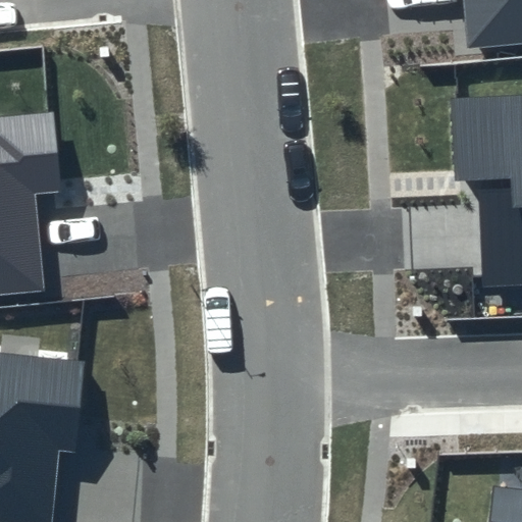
[(521,0),(463,0),(468,49),(521,44),(521,0)]
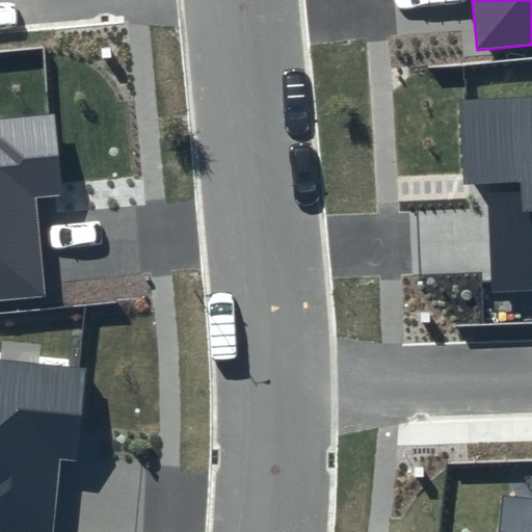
[(531,97),(457,101),(461,186),(488,184),(490,292),(531,290),(531,97)]
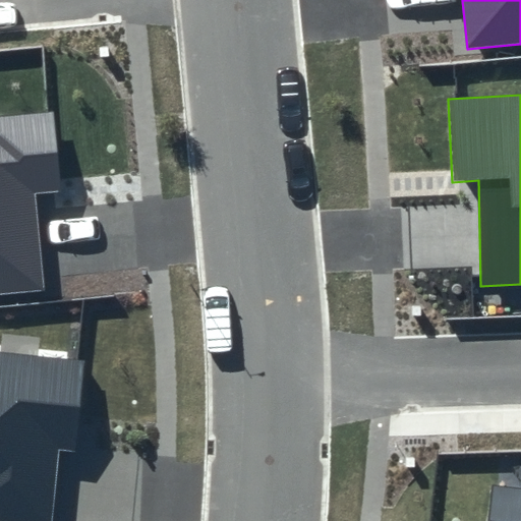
[(59,191),(52,112),(0,116),(0,290),(43,286),(35,194),(59,191)]
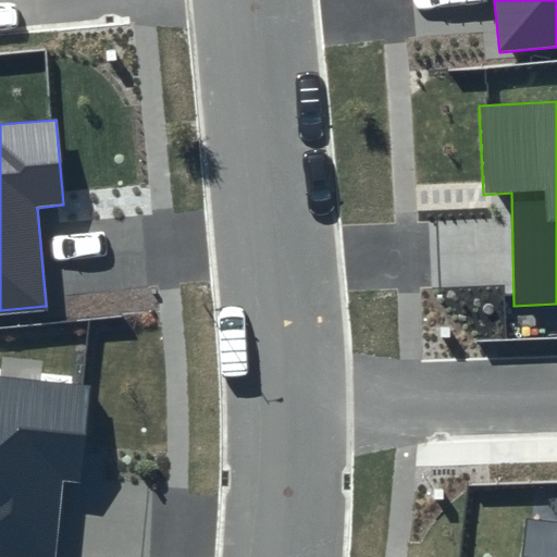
[(0,556),(54,556),(63,481),(81,484),(89,385),(0,375),(0,556)]
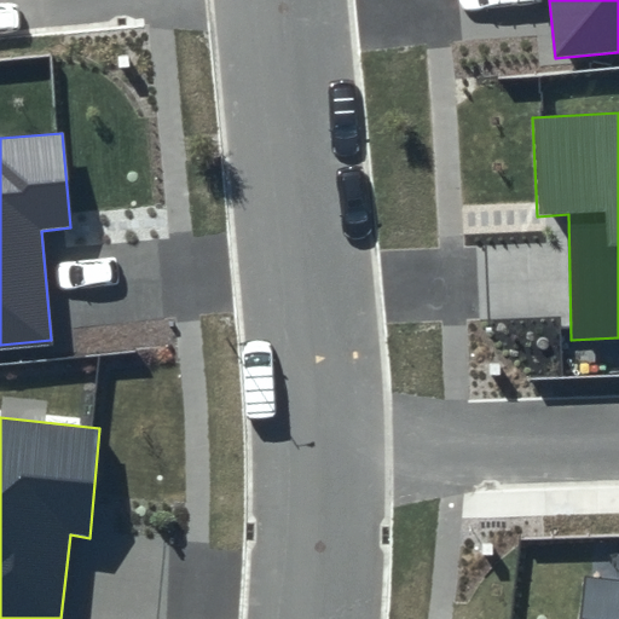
[(618,618),(618,580),(580,577),(573,618),(618,618)]
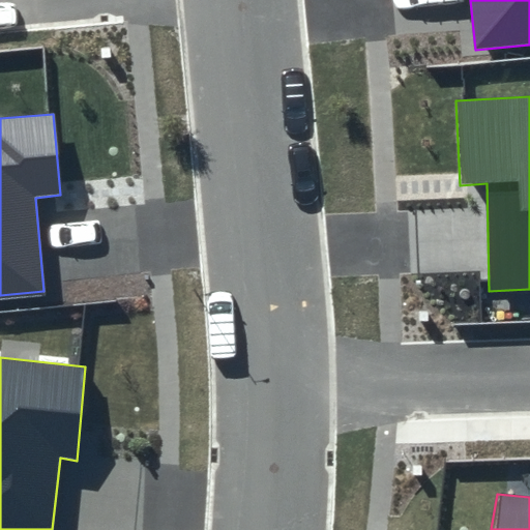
All buildings are outlined.
